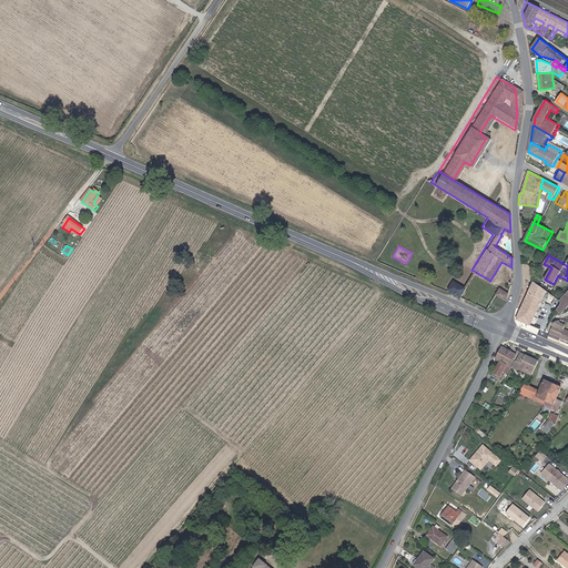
[(466,287),(453,280),(446,291),(459,297),(466,287)]
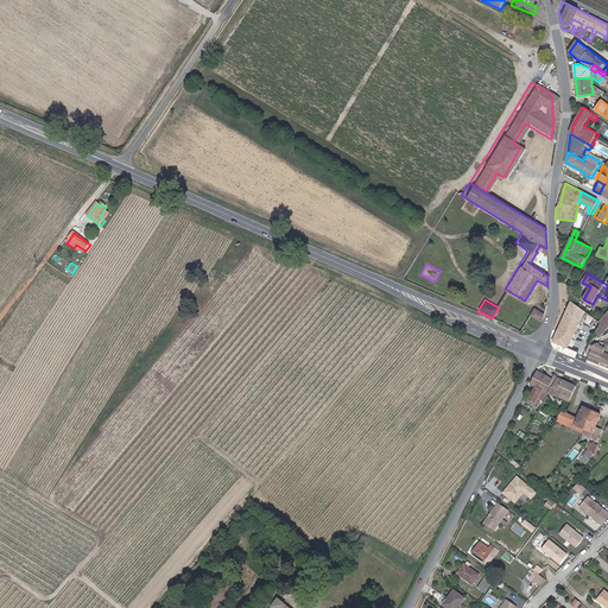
[(588,310),(575,302),(557,341),(571,347),(588,310)]
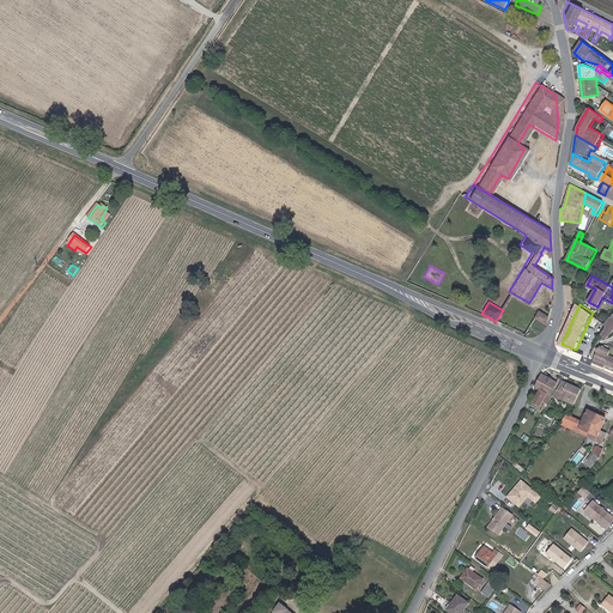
[(538,310),(535,320),(546,323),(550,315),(538,310)]
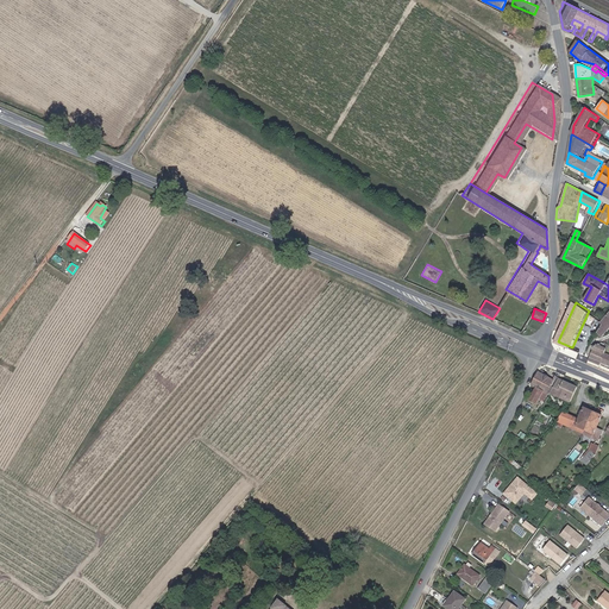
[(596,316),(589,311),(572,347),(581,351),(588,336),(596,316)]
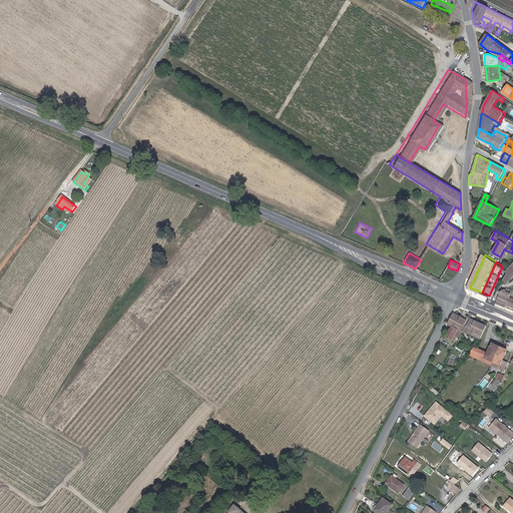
[(512,277),(512,264),(508,271),(508,272),(504,279),(509,283),(512,277)]
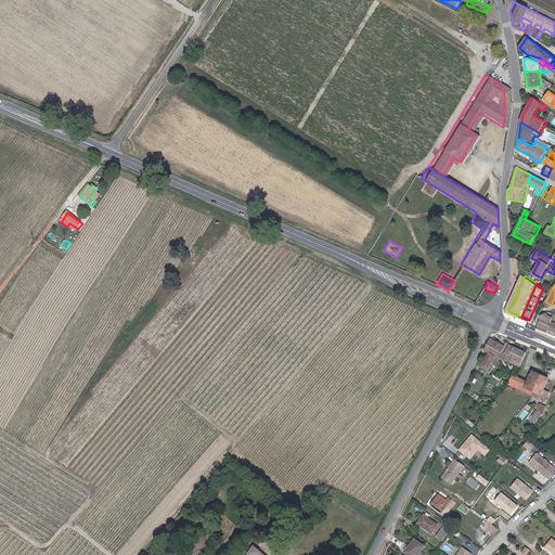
[(554,322),(554,319),(554,318),(545,314),(542,317),(538,327),(549,332),(550,330),(554,322)]
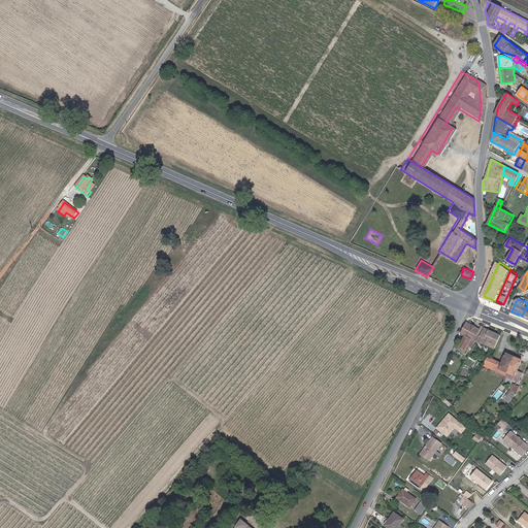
[(464,336),(470,339),(473,341),(479,332),(482,333),(484,328),(482,327),(480,330),(466,323),(460,334),(464,336)]
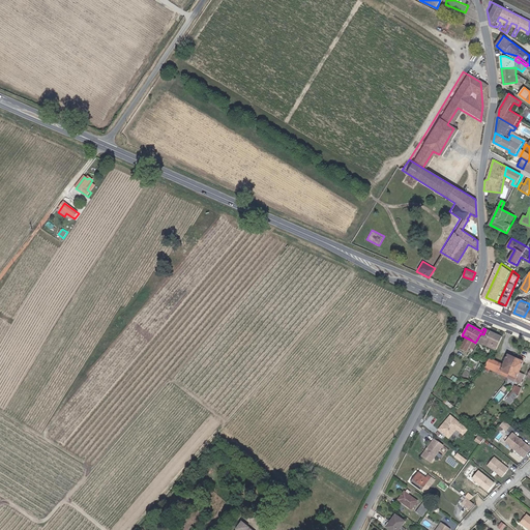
[(502,336),(486,329),(483,334),(479,342),(496,349),(502,336)]
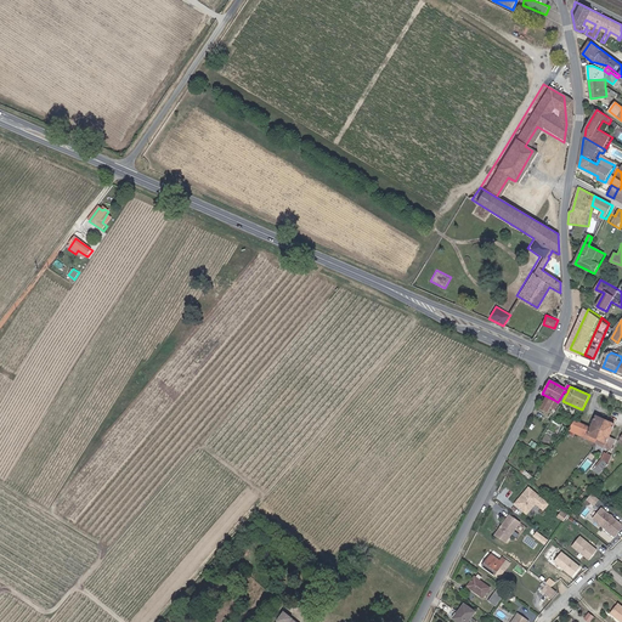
[(548,412),(554,400),(547,396),(541,408),(548,412)]
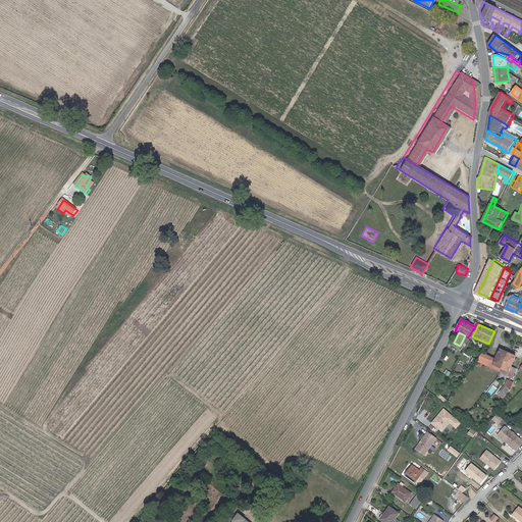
[(500,371),(508,353),(501,350),(496,359),(482,353),(476,360),(500,371)]
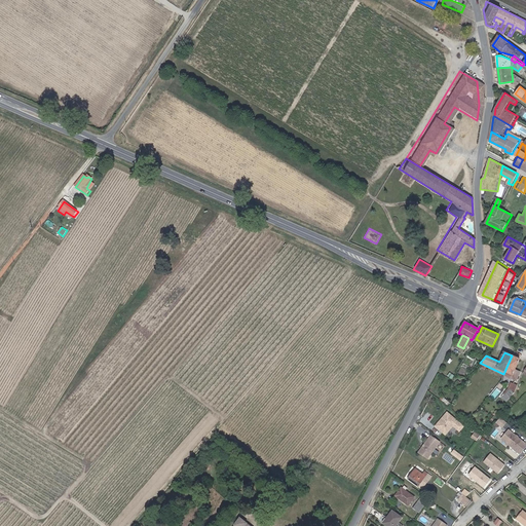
[(519,359),(512,355),(503,374),(516,380),(520,371),(515,369),(519,359)]
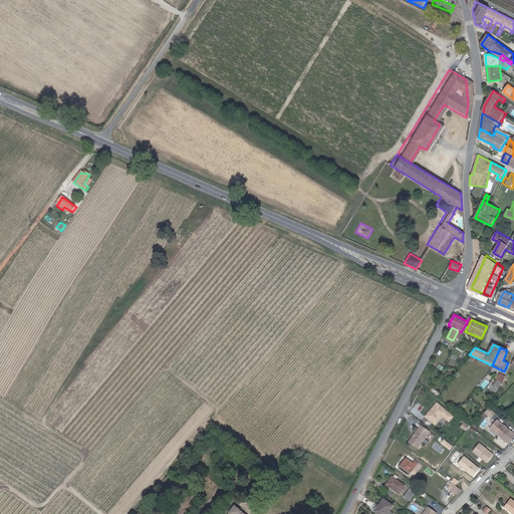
[(484,390),(490,382),(486,378),(480,387),(484,390)]
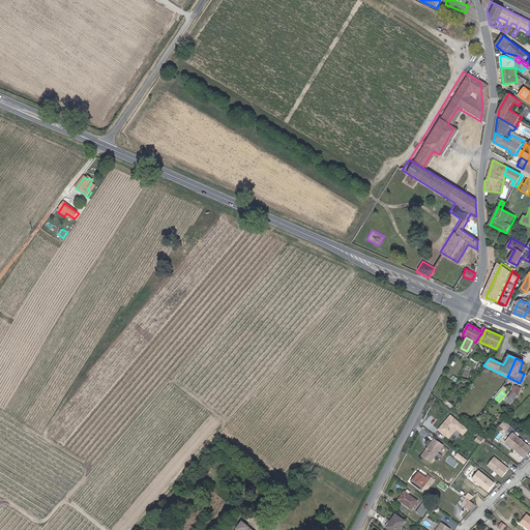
[(519,394),(514,391),(509,398),(513,401),(519,394)]
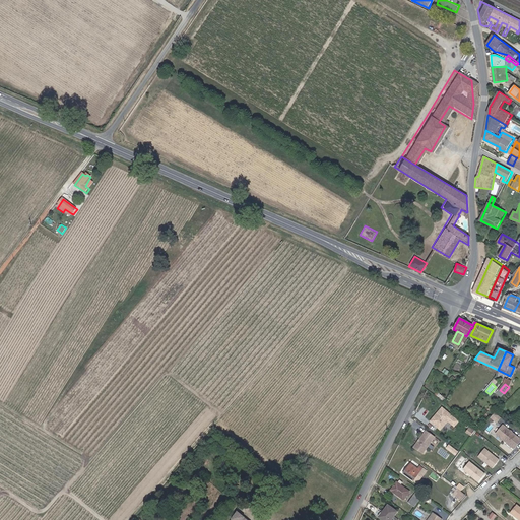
[(458,421),(443,407),(431,420),(438,427),(442,423),(445,423),(447,419),(448,420),(454,426),(458,421)]
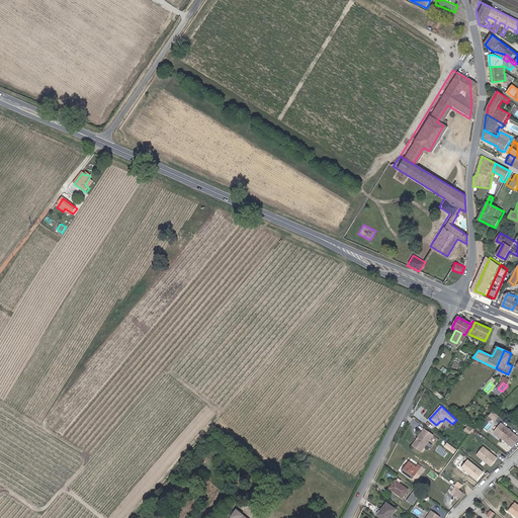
[(499,416),(493,411),(489,416),(495,421),(499,416)]
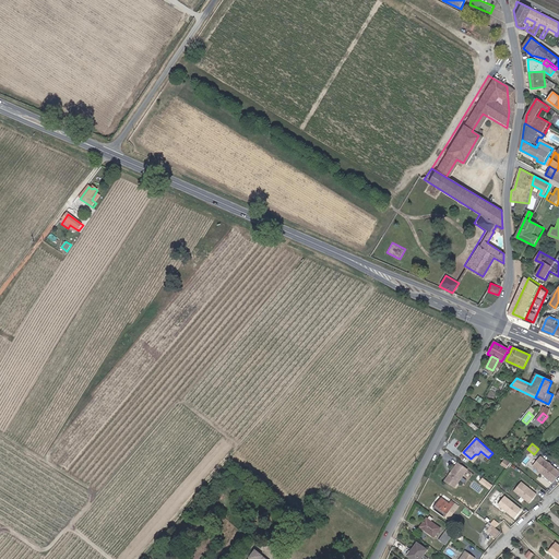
[(482,452),(480,451),(478,454),(475,454),(471,459),(473,461),(482,452)]
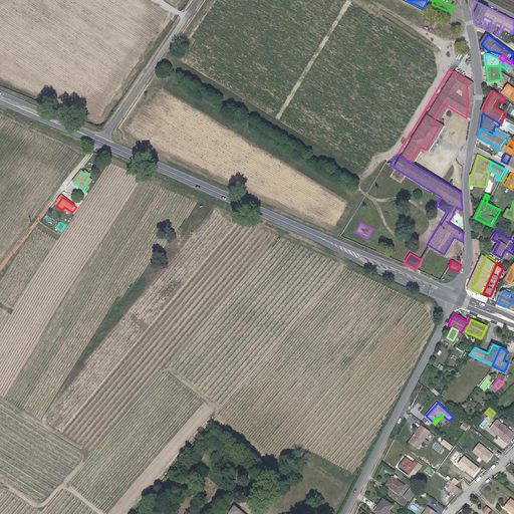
[(513,437),(513,434),(497,421),(490,429),(508,444),(513,437)]
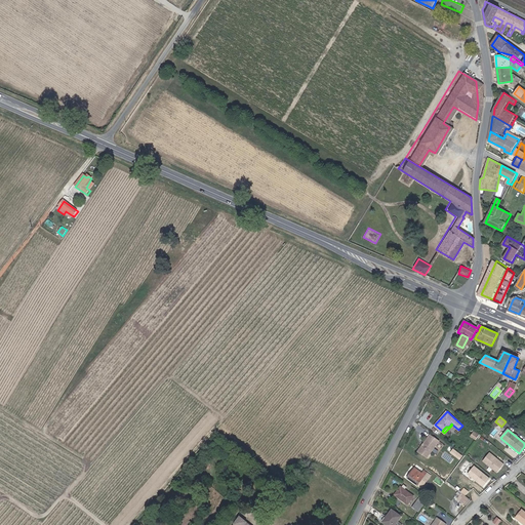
[(439,441),(431,434),(417,451),(427,458),(439,441)]
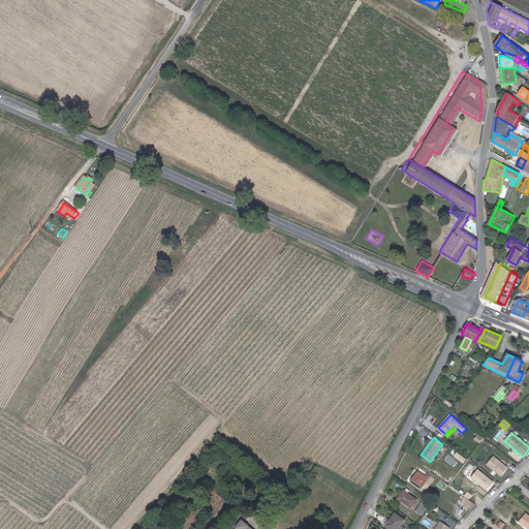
[(508,468),(493,457),(487,465),(502,476),(508,468)]
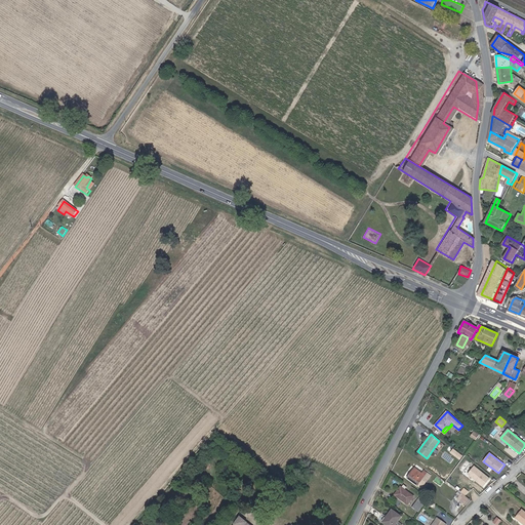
[(489,480),(473,467),(466,475),(482,488),(489,480)]
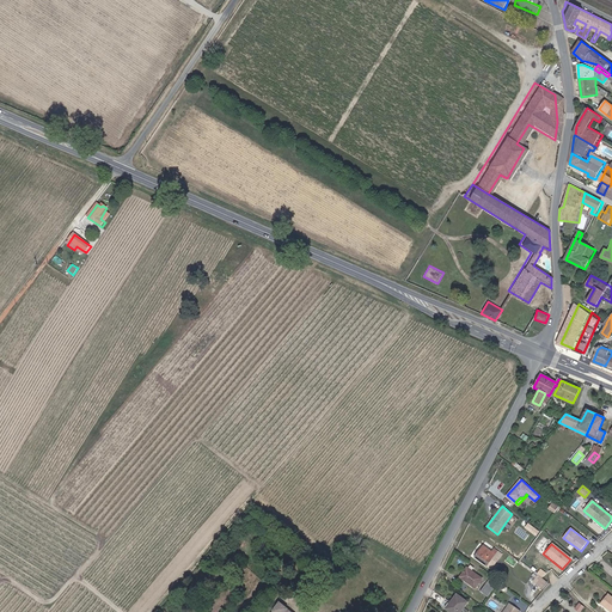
[(493,551),(483,545),(475,557),(488,567),(491,562),(497,556),(499,557),(501,554),(494,549),(493,551)]
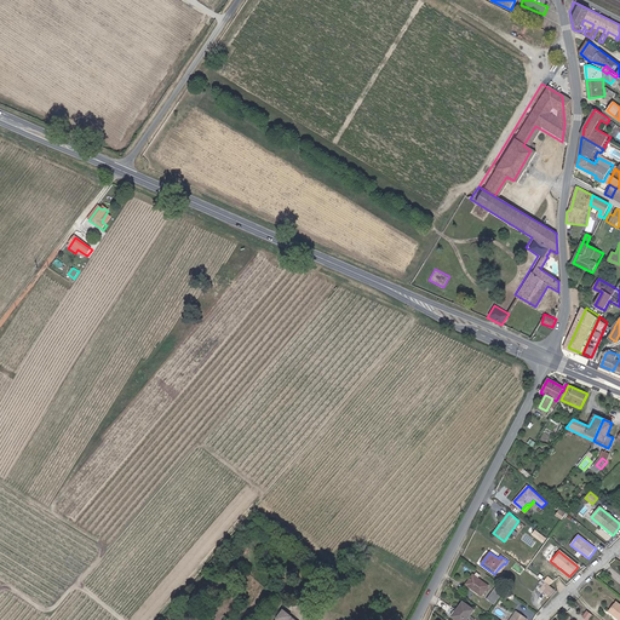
[(472,574),(470,573),(464,583),(480,595),(486,585),(477,578),(472,574)]
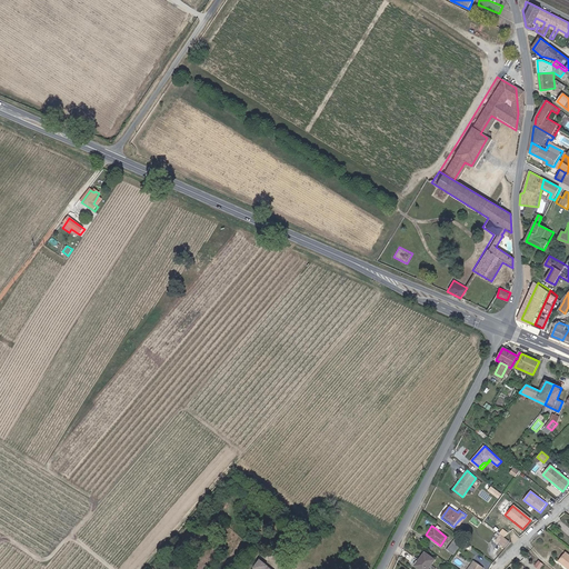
[(459,545),(452,539),(445,549),(451,555),(459,545)]
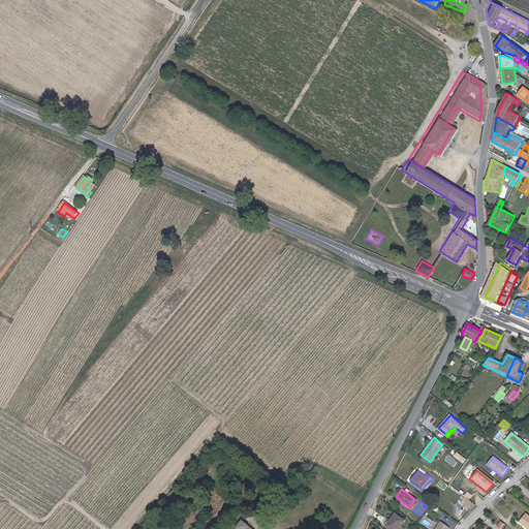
[(396,528),(404,520),(395,512),(389,520),(390,521),(386,526),(390,528),(396,528)]
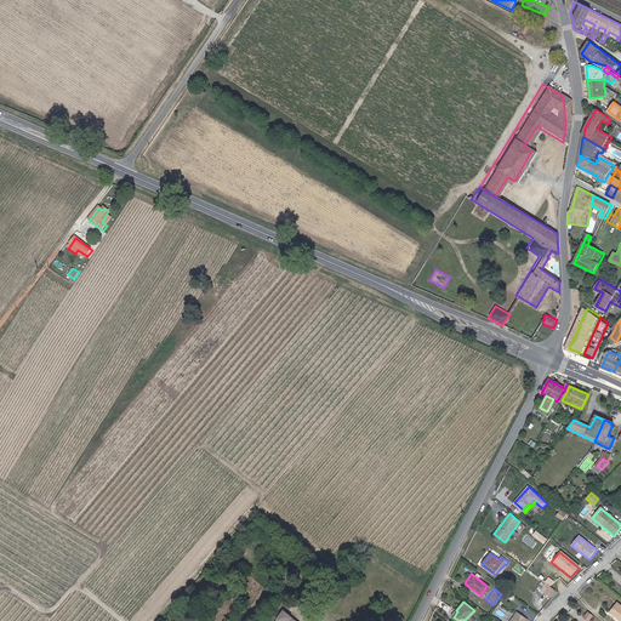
[(620,620),(620,607),(615,603),(608,613),(617,620),(620,620)]
